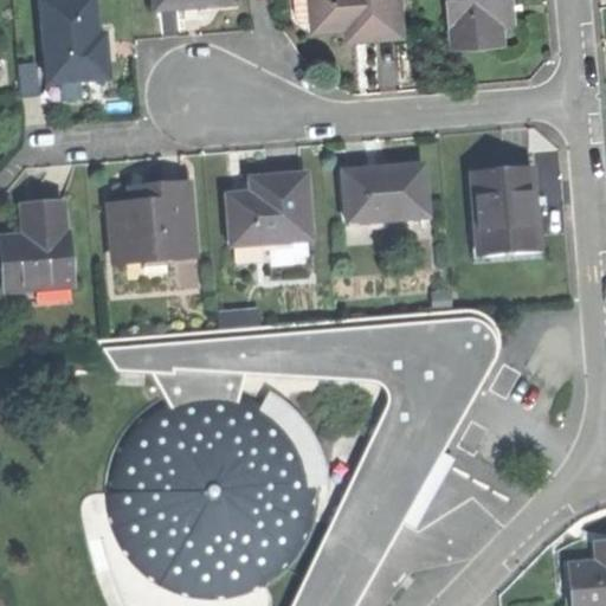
[(38,4),(44,85),(70,84),(105,81),(103,37),(91,38),(89,0),(38,4)]
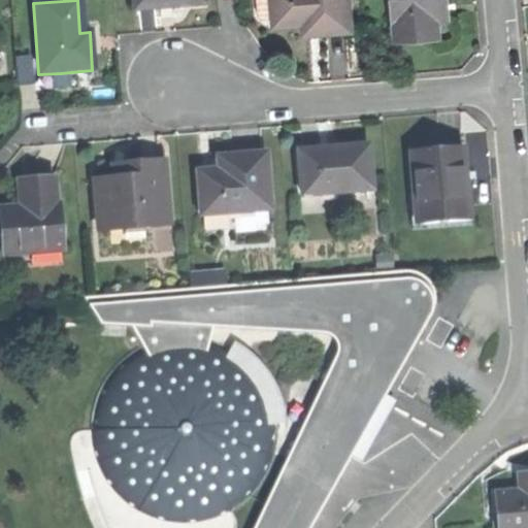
[(253,0),(256,22),(272,20),(270,0),(253,0)]
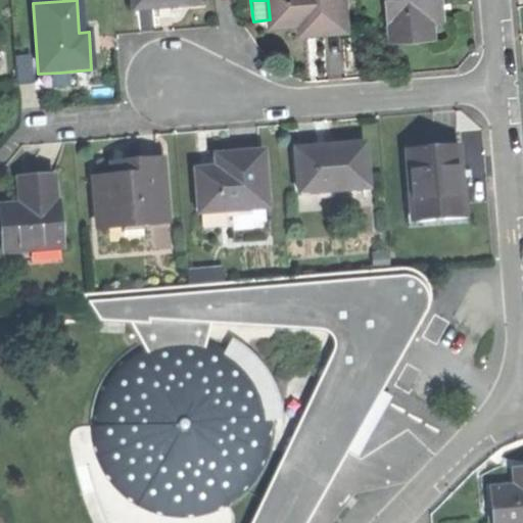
[(268,0),(270,19),(271,28),(295,26),(320,22),(321,34),(341,32),(338,0),(268,0)]
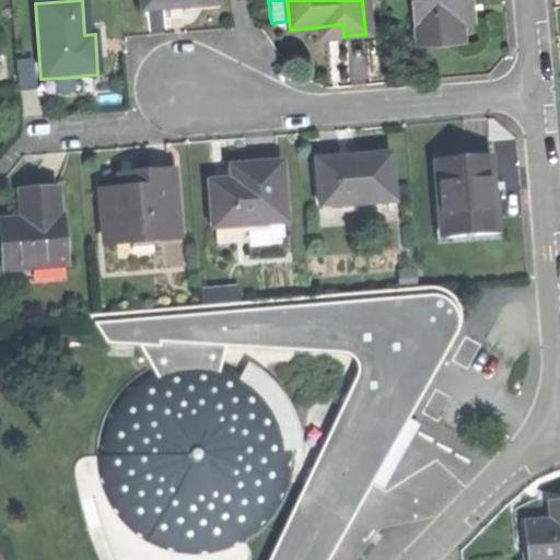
[(409,0),(413,46),(459,42),(456,11),(468,10),(467,0),(409,0)]
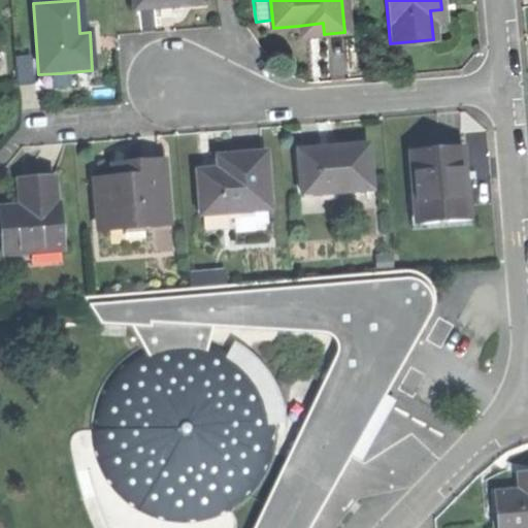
[(37,77),(33,54),(17,57),(21,80),(37,77)]
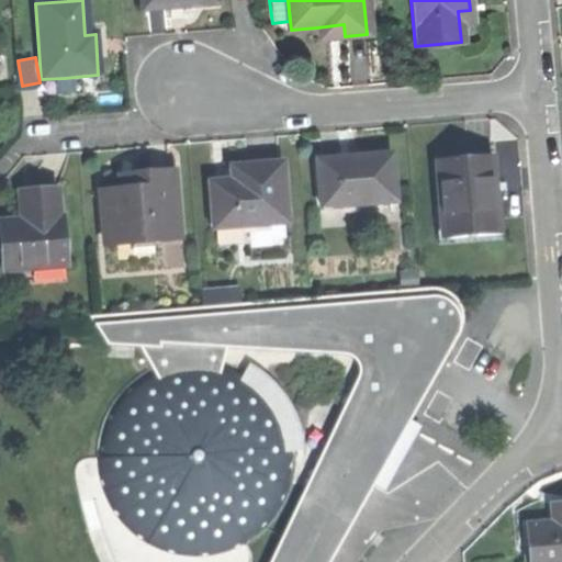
[(319,211),(394,205),(390,156),(366,158),(347,159),(348,166),(316,168),(319,211)]
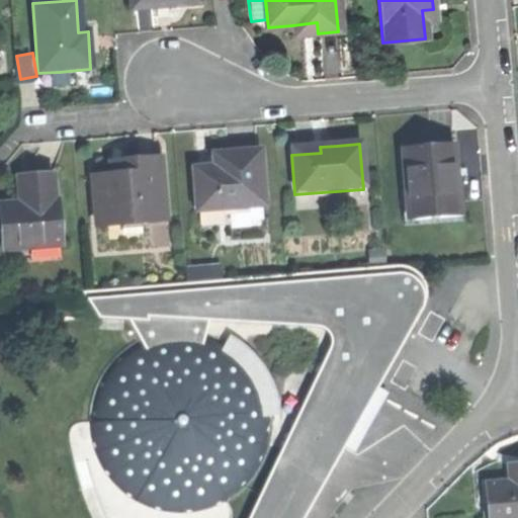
[(401,203),(402,224),(457,220),(454,186),(451,148),(401,152),(406,202),(401,203)]
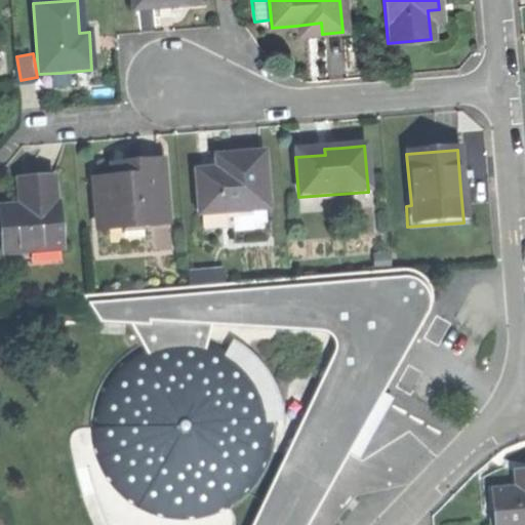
[(198,215),(267,209),(261,154),(235,157),(214,159),(215,172),(194,173),(198,215)]
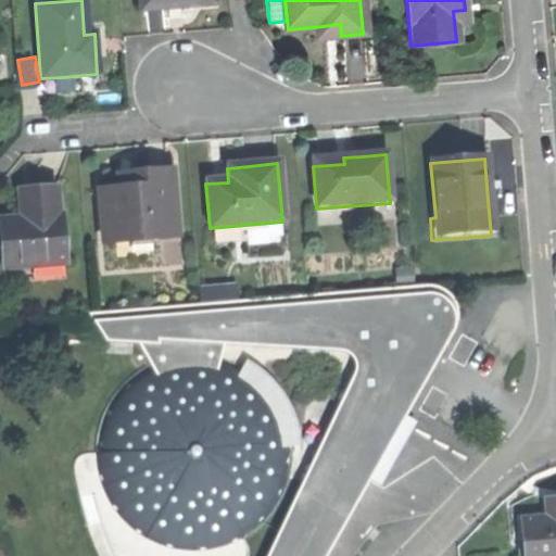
[(102,244),(176,238),(171,173),(141,176),(118,178),(119,190),(98,192),(102,244)]
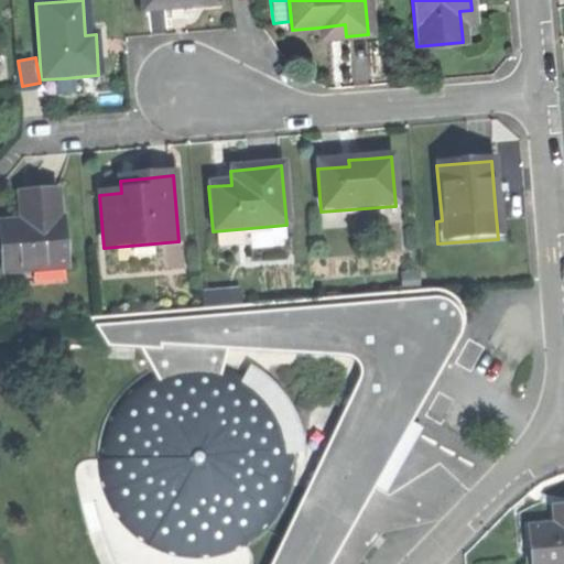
[(0,252),(2,273),(64,268),(60,220),(55,220),(53,195),(42,196),(33,196),(35,224),(0,227),(0,252)]
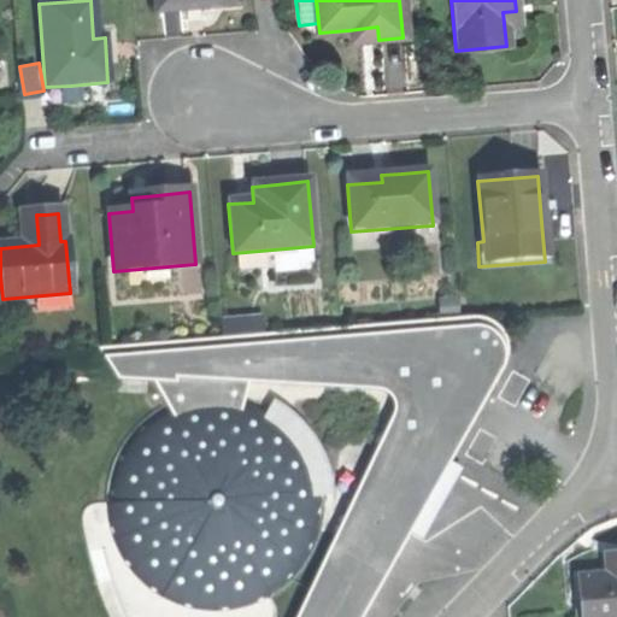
[(159,413),(142,425),(128,440),(117,458),(110,477),(106,498),(106,518),(111,538),(119,557),(131,574),(147,588),(164,599),(183,606),(204,610),(225,609),(245,605),(264,595),(281,585),(295,569),(306,551),(313,532),(317,511),(316,491),(312,471),(303,452),(292,435),(276,421),(258,410),(239,403),(218,399),(198,400),(177,405),(159,413)]
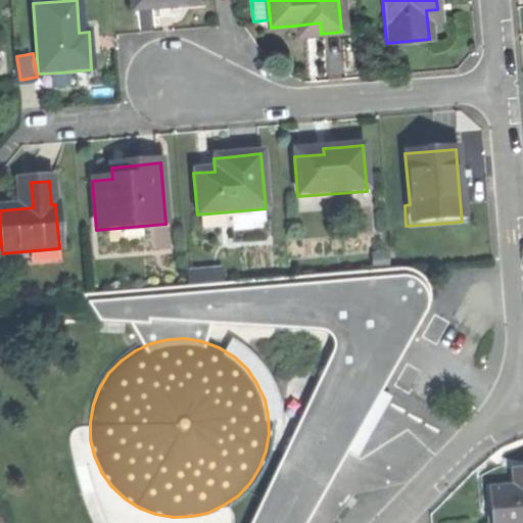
[(275,492),(311,513),(322,493),(334,473),(298,453),(286,474),(288,475),(283,483),(281,481),(275,492)]
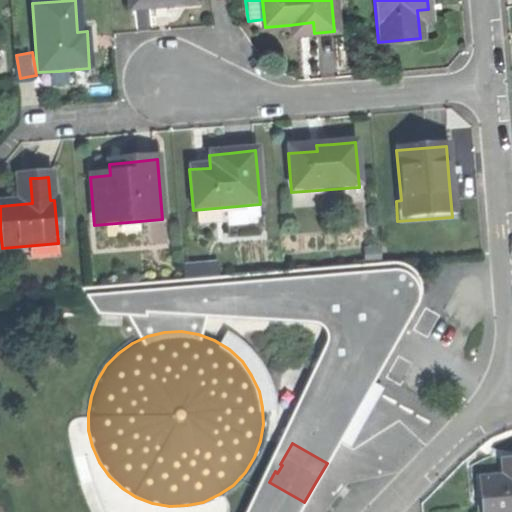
[(477,511),(511,511),(511,461),(508,462),(509,477),(493,478),(475,480),(477,511)]
